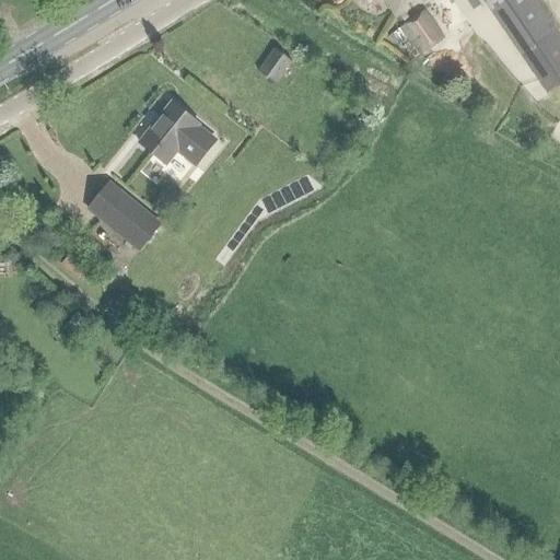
[(421,0),(384,0),(396,18),(399,15),(406,24),(401,26),(421,54),(443,38),(423,11),(410,21),(404,12),(421,0)]
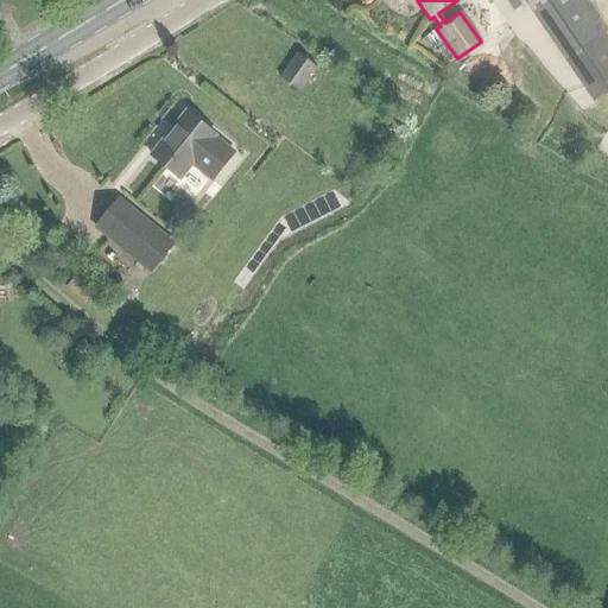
[(521,0),(593,102),(607,92),(607,37),(582,0),(521,0)]
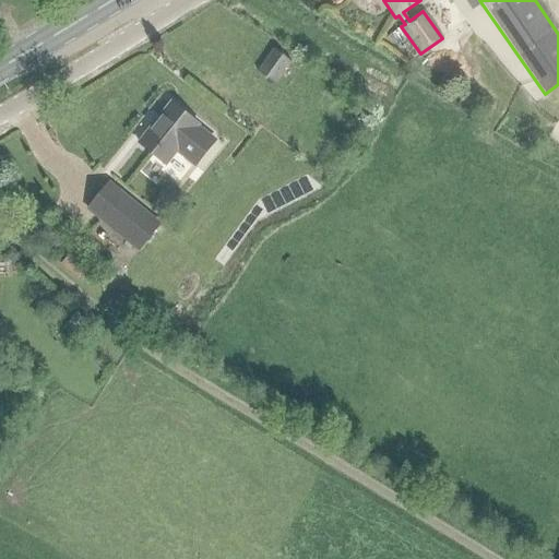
[(273,49),(258,71),(275,84),(292,62),(273,49)]
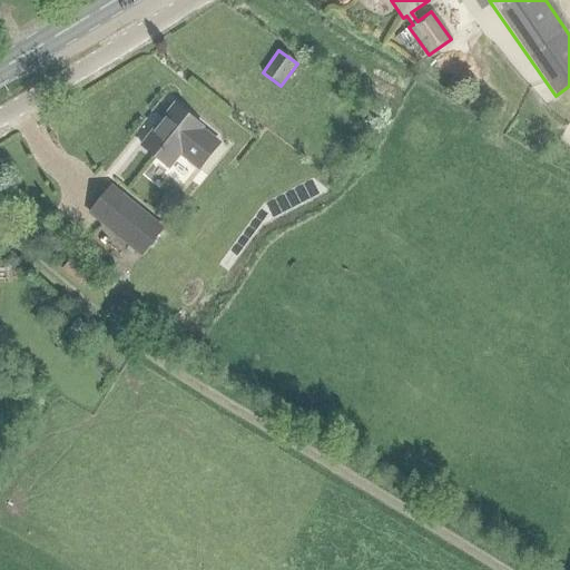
[(154,130),(141,146),(168,168),(180,151),(197,165),(215,143),(199,129),(202,126),(175,105),(174,106),(176,107),(156,131),(154,130)]
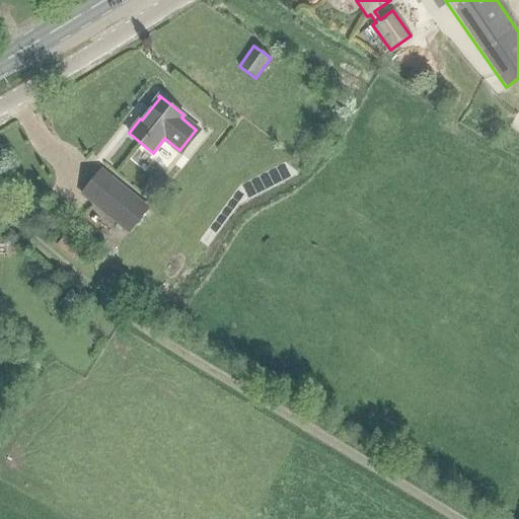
[(94,201),(131,231),(147,210),(110,180),(94,201)]
